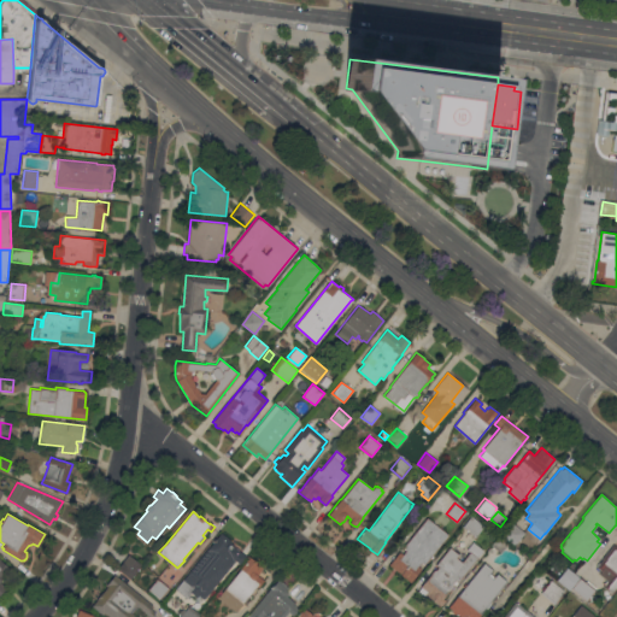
[(476,536),(463,527),(471,516),(483,526),(476,536)]
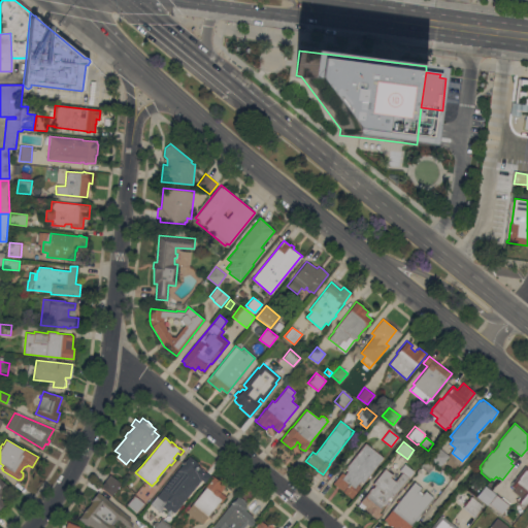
[(370,474),(371,475),(369,477),(368,476),(363,484),(360,481),(357,485),(360,487),(351,498),(333,484),(341,472),(344,474),(347,471),(344,469),(365,442),(384,458),(370,474)]
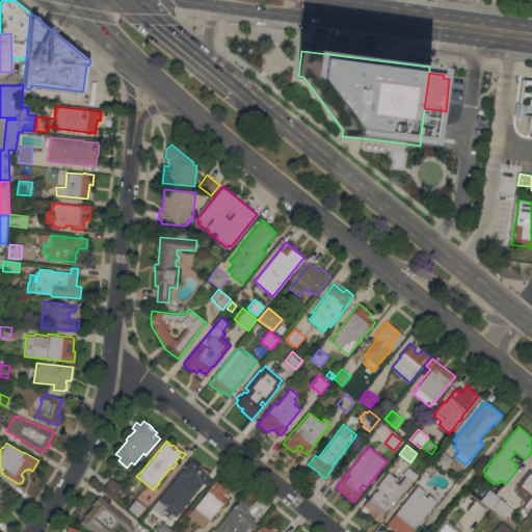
[(444,471),(432,461),(441,450),(452,459),(444,471)]
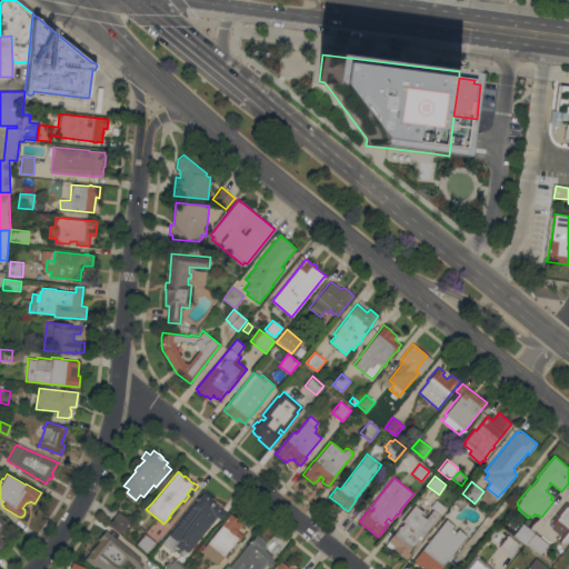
[(161,543),(203,491),(213,499),(212,500),(227,512),(221,520),(217,517),(188,552),(181,548),(180,550),(176,547),(171,551),(161,543)]
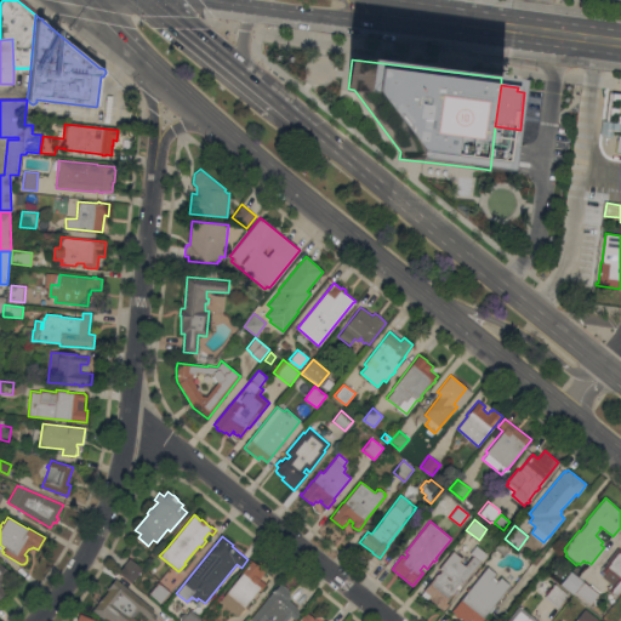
[(503,557),(499,552),(495,556),(493,553),(502,541),(511,547),(503,557)]
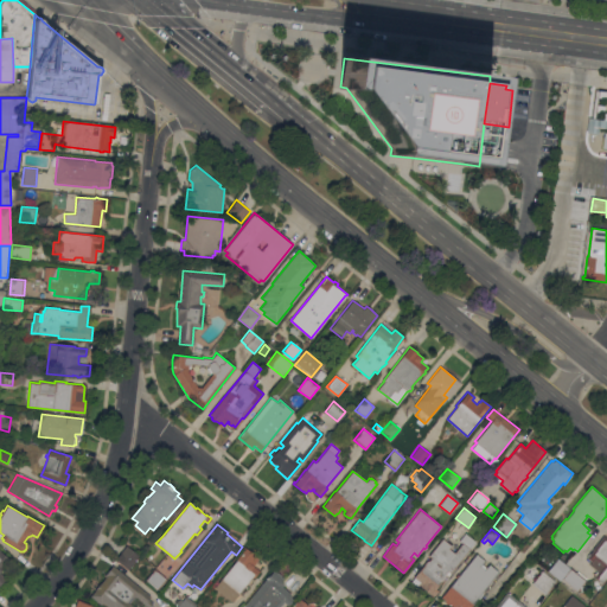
[(470,549),(462,543),(459,541),(465,534),(475,541),(470,549)]
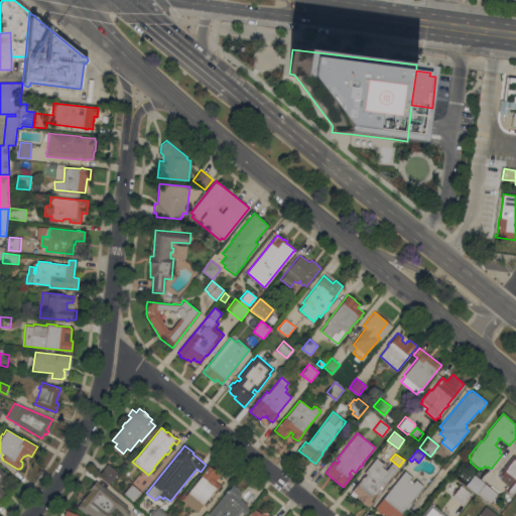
[(515,490),(512,496),(505,491),(506,489),(505,488),(507,485),(501,480),(502,477),(499,474),(500,473),(499,473),(501,471),(504,468),(503,468),(513,456),(515,458),(515,490)]
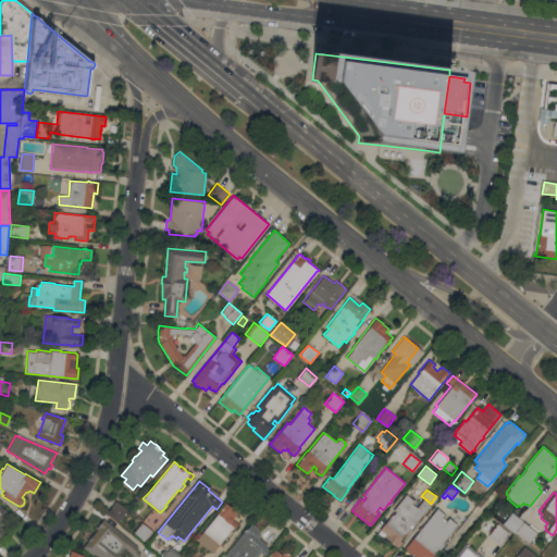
[(411,528),(409,527),(409,529),(399,541),(401,543),(398,546),(396,544),(395,546),(383,536),(382,537),(378,533),(380,530),(391,515),(393,515),(396,511),(394,510),(406,494),(413,500),(411,503),(417,507),(424,498),(431,504),(411,528)]
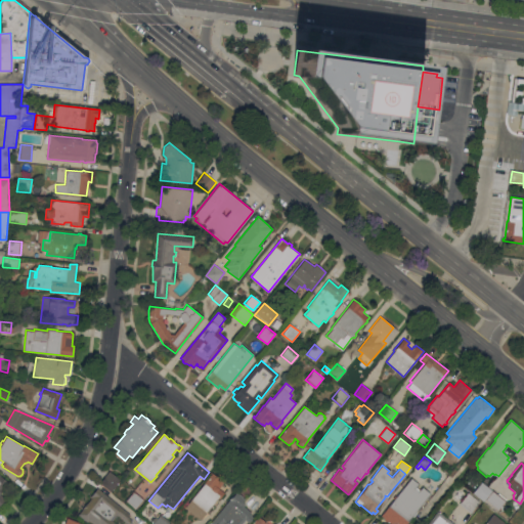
[(111,491),(99,482),(108,471),(120,479),(111,491)]
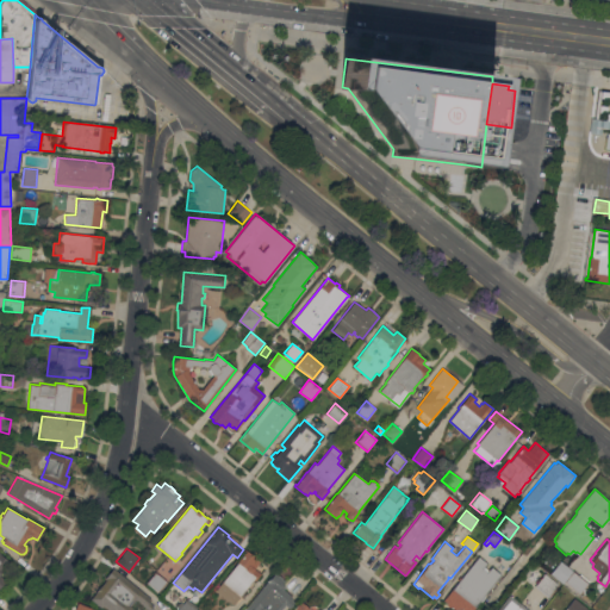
[(255,580),(254,579),(234,605),(215,590),(247,551),(260,561),(254,568),(260,573),(255,580)]
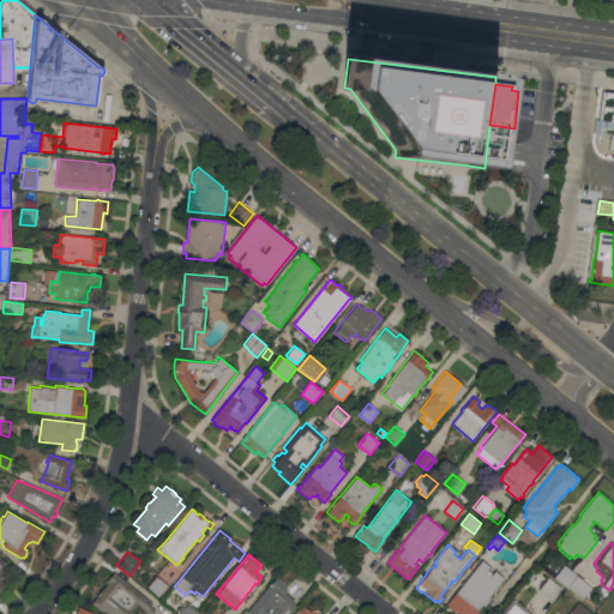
[(0,576),(0,579),(6,585),(0,591),(0,557),(10,566),(0,576)]
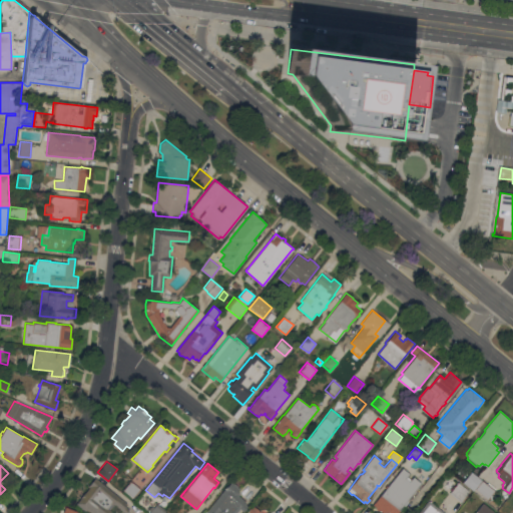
[(407,500),(408,501),(405,506),(403,505),(397,512),(381,512),(382,512),(379,510),(378,511),(375,508),(376,507),(373,505),(402,468),(409,474),(407,477),(411,479),(413,476),(421,483),(407,500)]
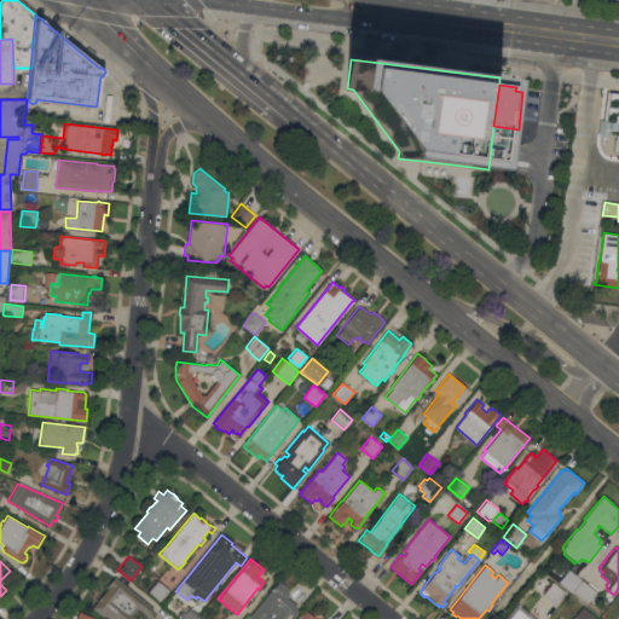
[(571,591),(559,582),(568,570),(582,579),(571,591)]
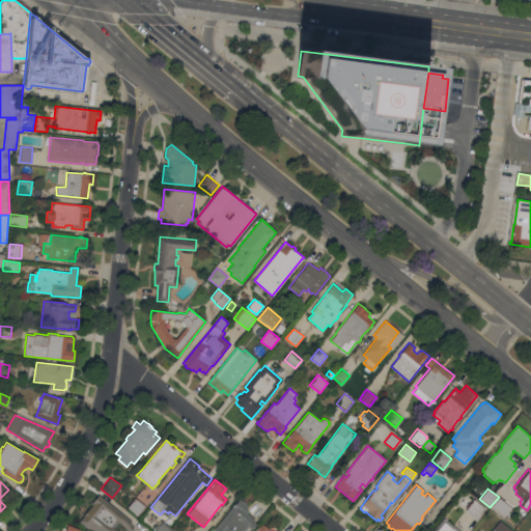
[(130,530),(128,530),(117,522),(112,527),(115,529),(113,530),(93,530),(89,527),(87,529),(78,522),(91,504),(90,503),(98,494),(132,521),(130,524),(134,527),(130,530)]
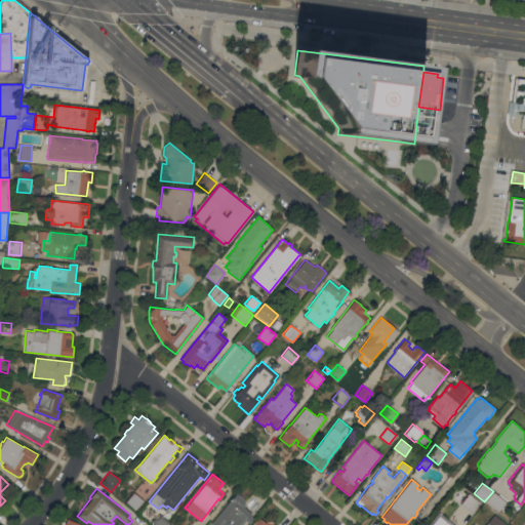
[(499,511),(487,501),(494,491),(507,501),(499,511)]
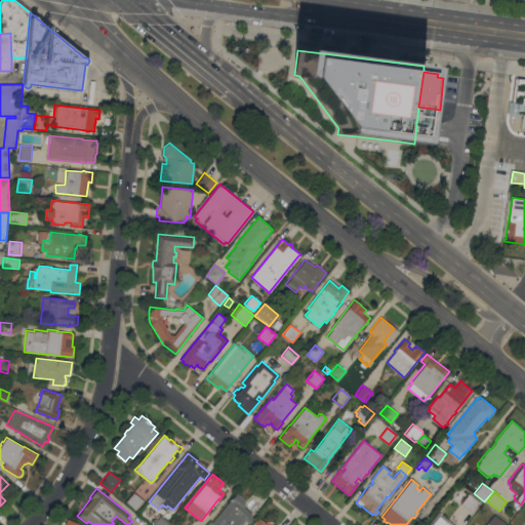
[(135,510),(126,501),(133,492),(143,500),(135,510)]
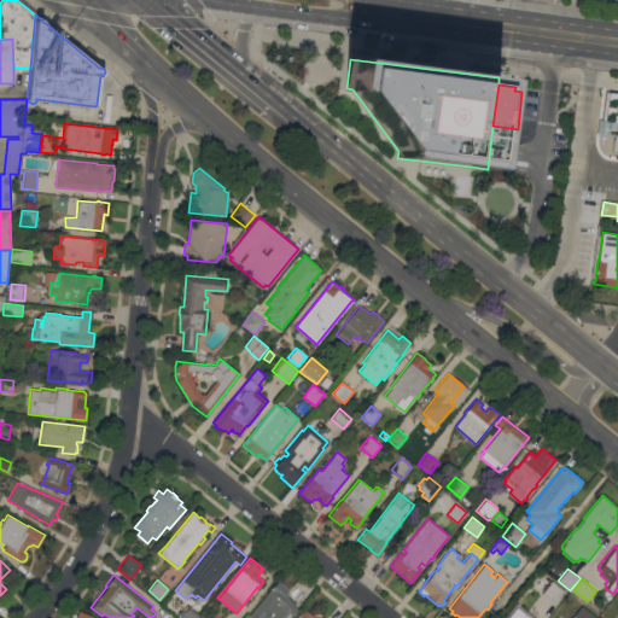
[(249,617),(279,581),(289,589),(286,592),(290,594),(287,598),(296,604),(295,606),(299,610),(293,617),(289,613),(284,617),(249,617)]
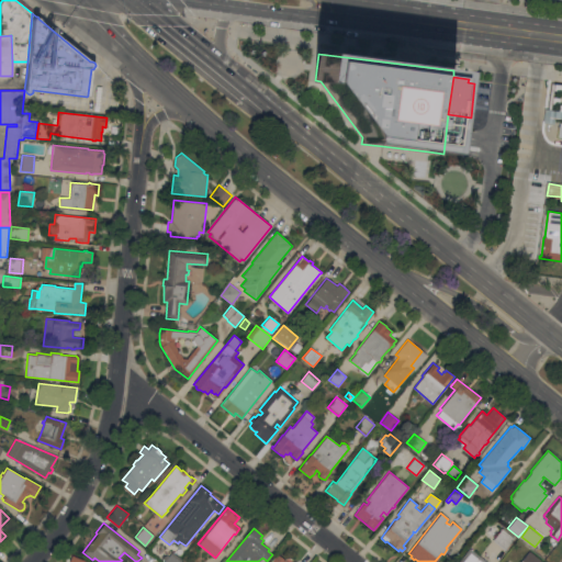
[(515,539),(505,550),(493,540),(502,528),(515,539)]
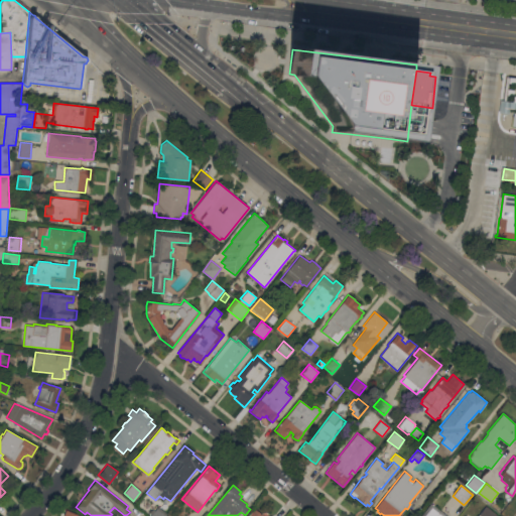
[(420,515),(431,503),(446,515),(420,515)]
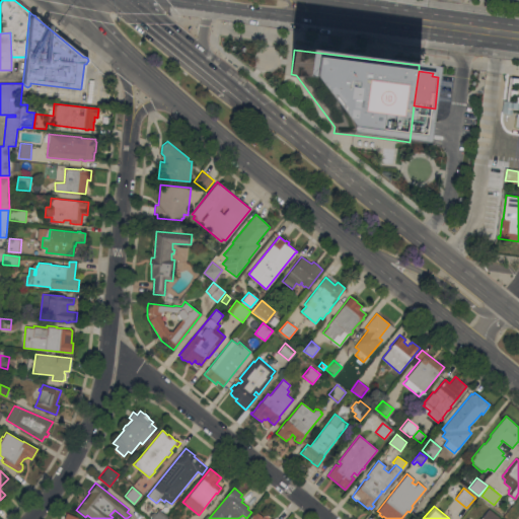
[(497,518),(483,518),(482,518),(489,509),(499,517),(497,518)]
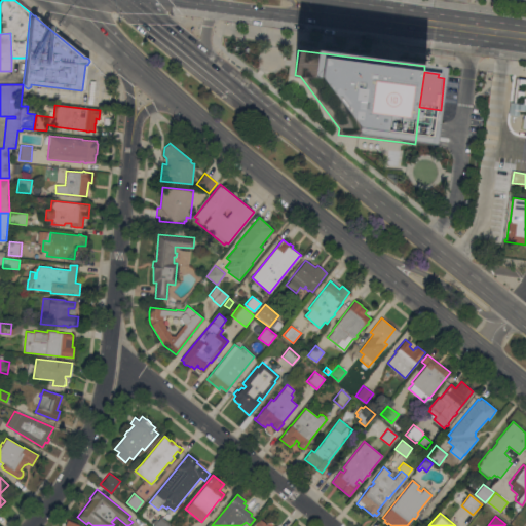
[(167,525),(153,525),(154,525),(152,523),(155,519),(157,520),(160,517),(170,524),(167,525)]
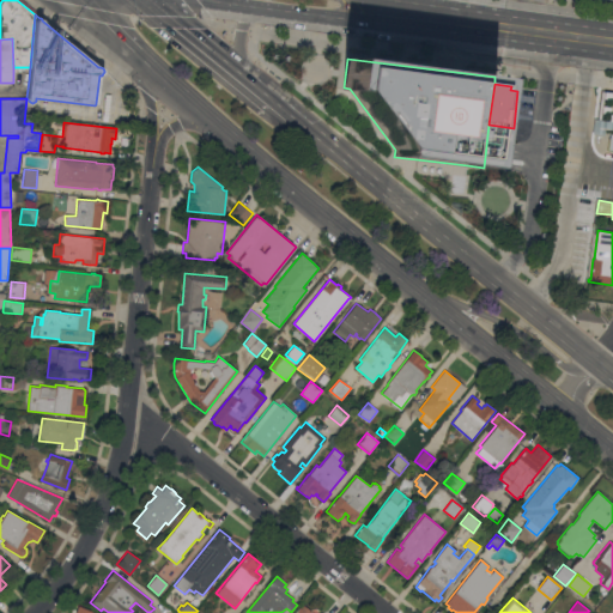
[(292,612),(314,612),(301,602),(292,612)]
